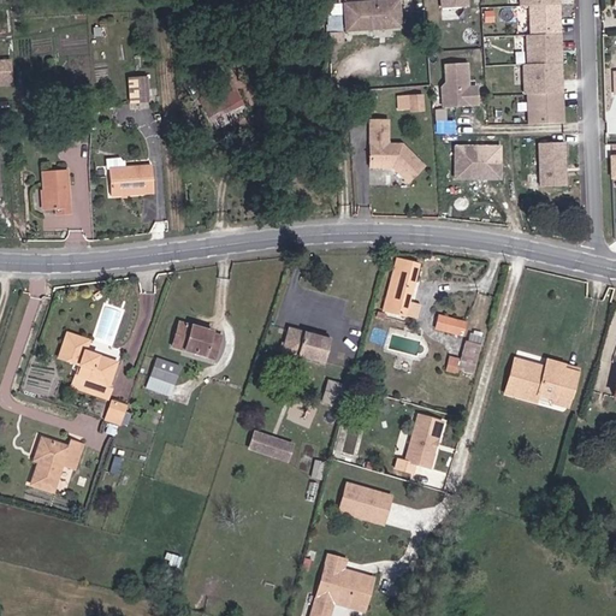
[(398,3),(342,6),(344,33),(400,29),(398,3)]
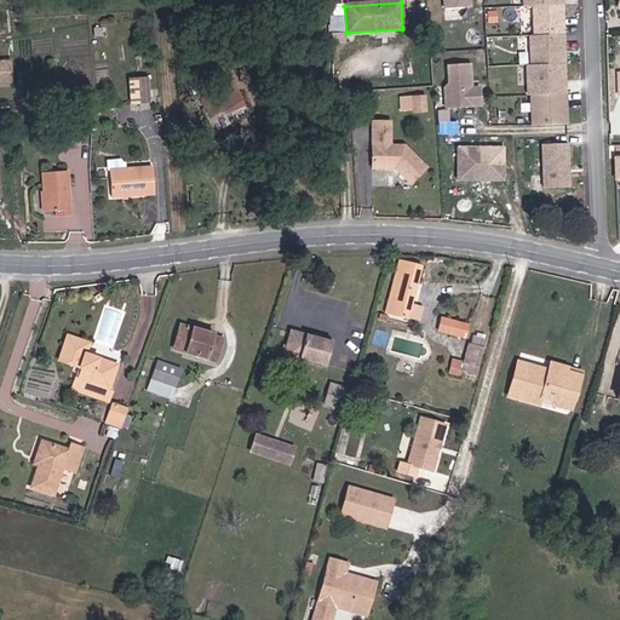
[(532,5),(533,35),(566,33),(566,4),(532,5)]
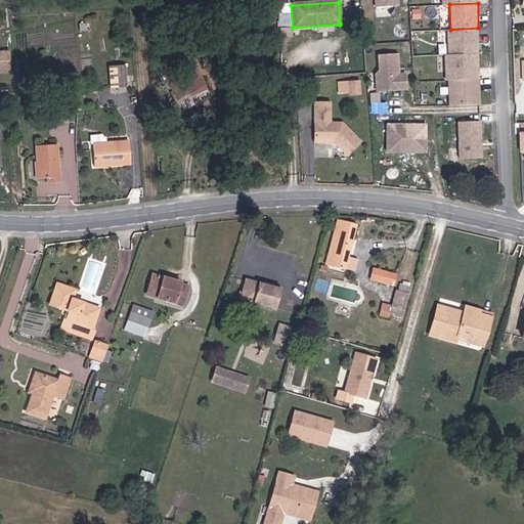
[(286,24),(285,14),(277,15),(278,25),(286,24)]
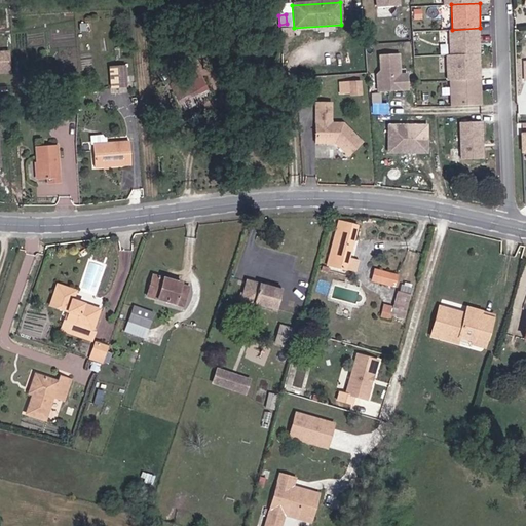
[(449,30),(450,54),(481,53),(480,28),(452,30),(449,30)]
